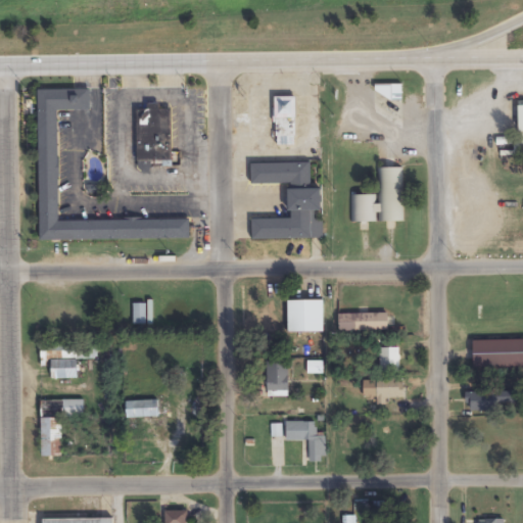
[(37,87),(89,88),(89,110),(59,110),(59,219),(189,219),(189,240),(37,239),(37,87)]
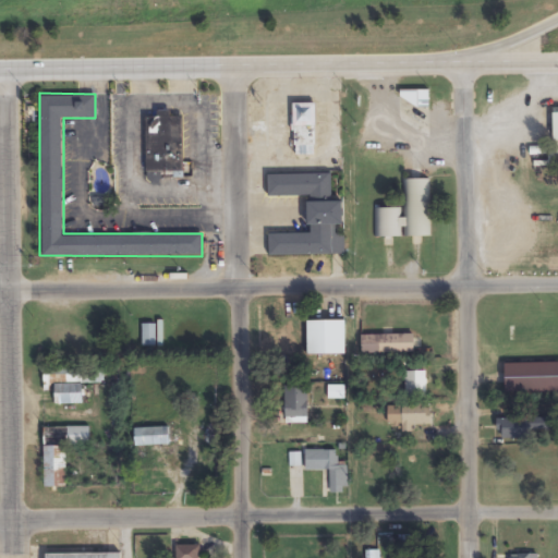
[(316,104),(293,104),(293,157),(316,157),(316,104)]
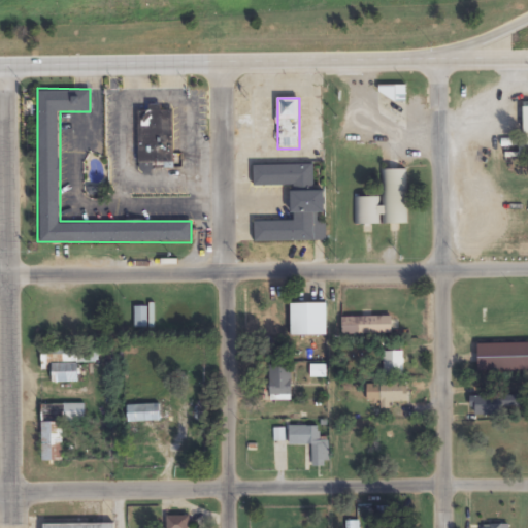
[(527,107),(524,107),(524,139),(519,139),(519,159),(527,159),(527,107)]
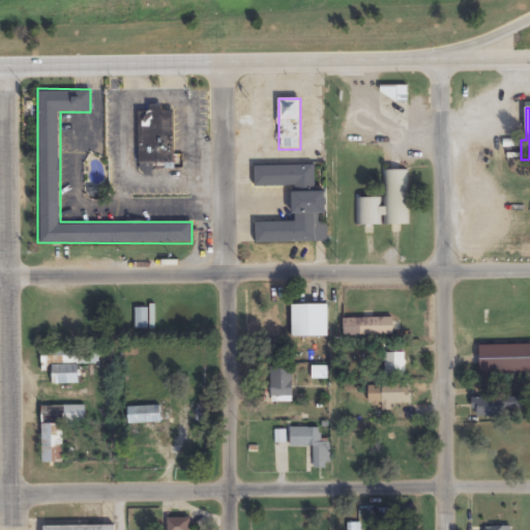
[(136,111),(173,112),(172,173),(135,172),(136,111)]
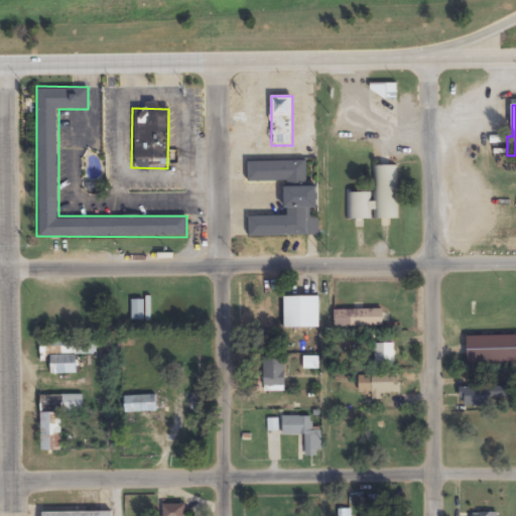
[(246,160),(317,160),(317,237),(247,238),(247,216),(282,215),(282,182),(246,182),(246,160)]
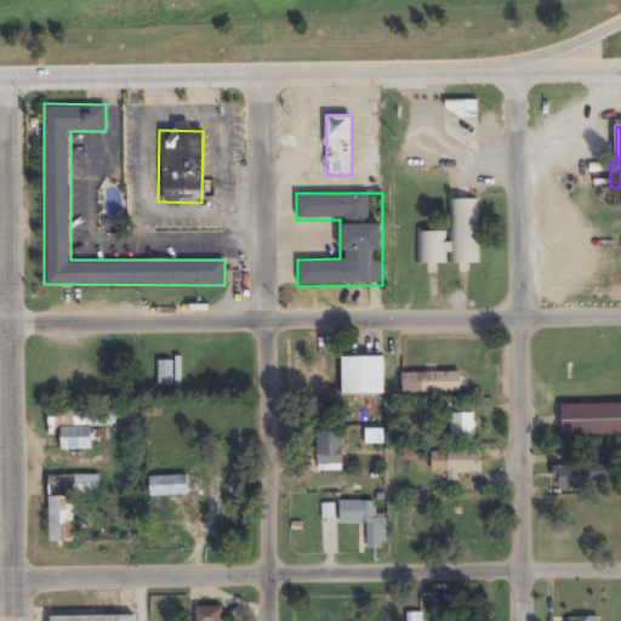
[(478,265),(478,200),(449,200),(449,233),(417,233),(417,266),(478,265)]
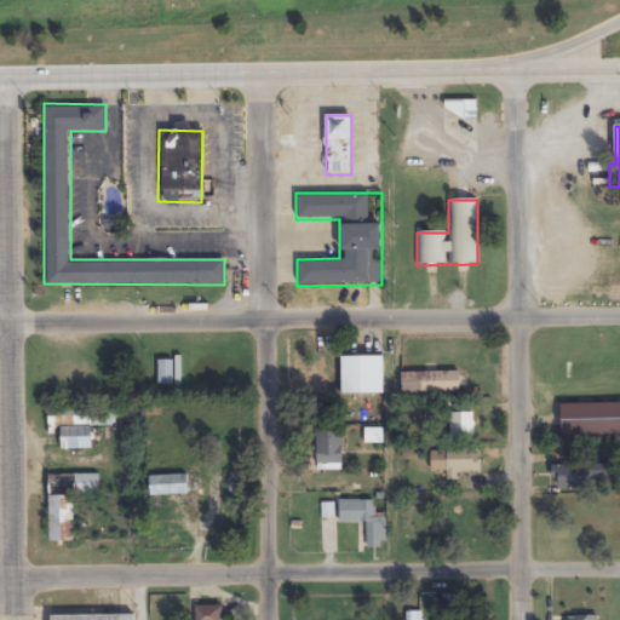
[(384,357),(342,357),(342,396),(384,396),(384,357)]
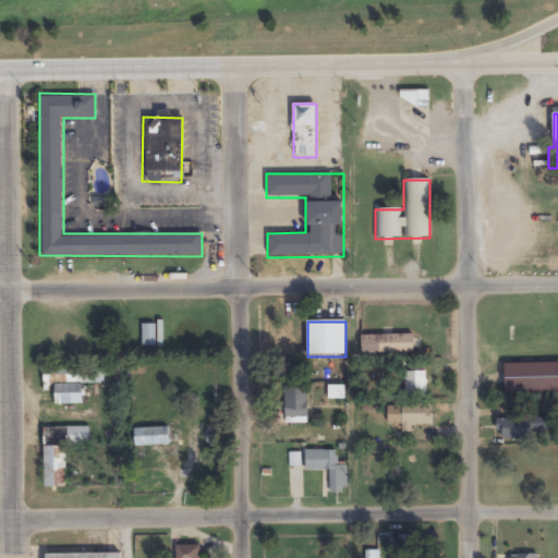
[(142,324),(141,348),(156,348),(157,324),(142,324)]
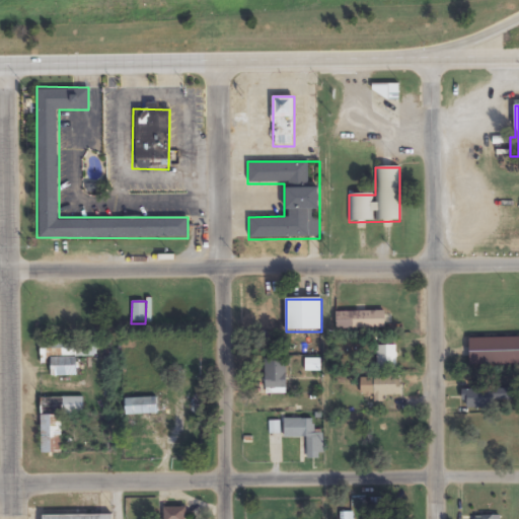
[(336,329),(386,329),(386,312),(336,312),(336,329)]
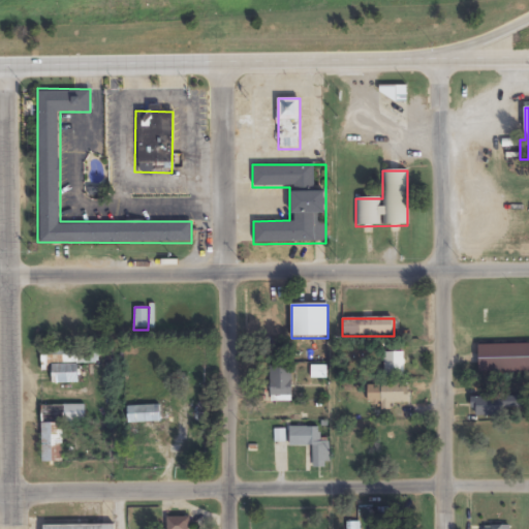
[(528,344),(478,345),(479,373),(528,372),(528,344)]
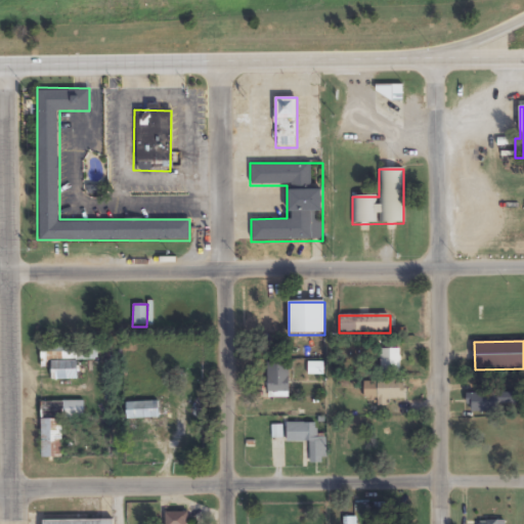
[(38,343),(97,345),(96,382),(37,381),(38,343)]
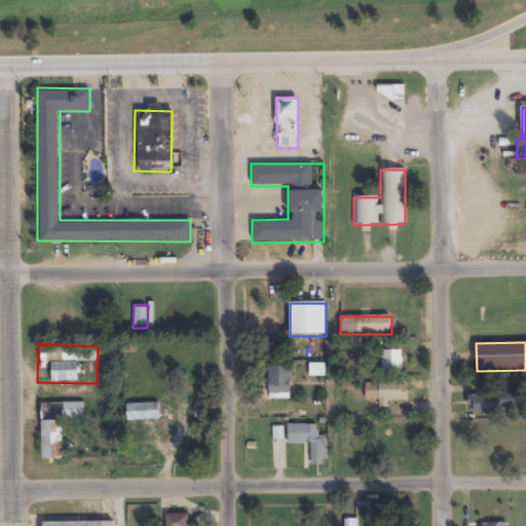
[(402,350),(382,350),(382,376),(402,376),(402,350)]
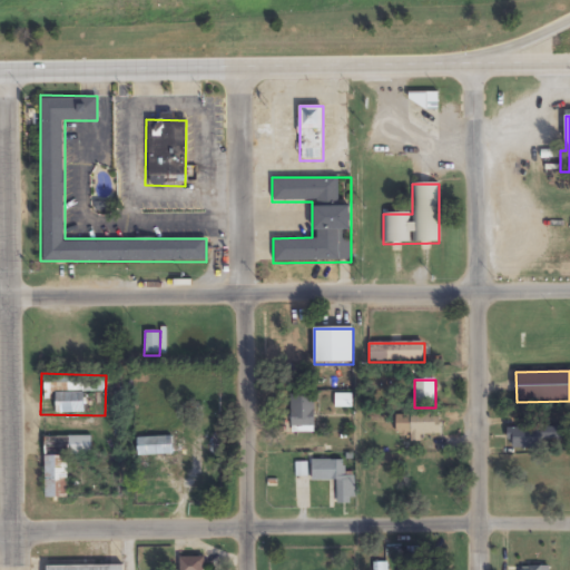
[(292,435),(284,435),(284,450),(295,450),(295,448),(315,448),(315,394),(292,394),(292,435)]
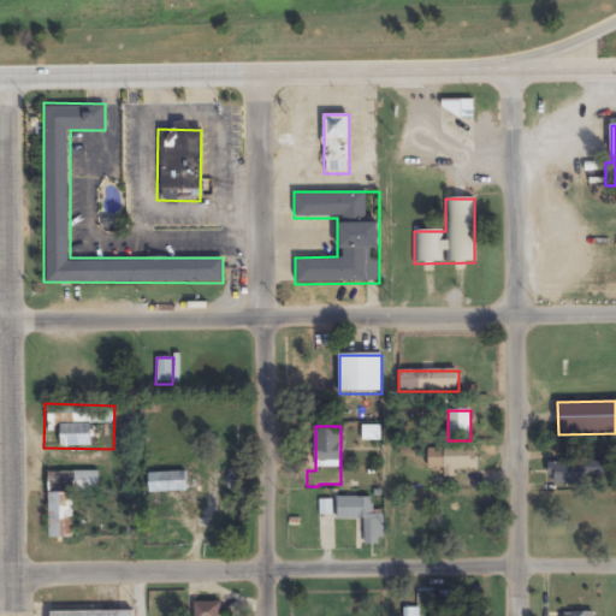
[(381,426),(362,426),(362,442),(381,442),(381,426)]
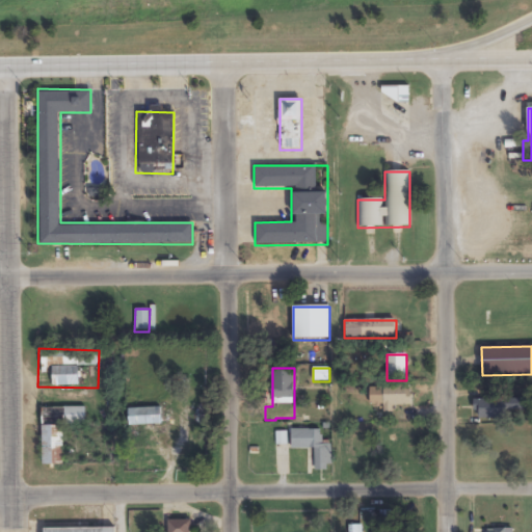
[(383,413),(394,413),(394,406),(411,406),(411,386),(383,386),(383,413)]
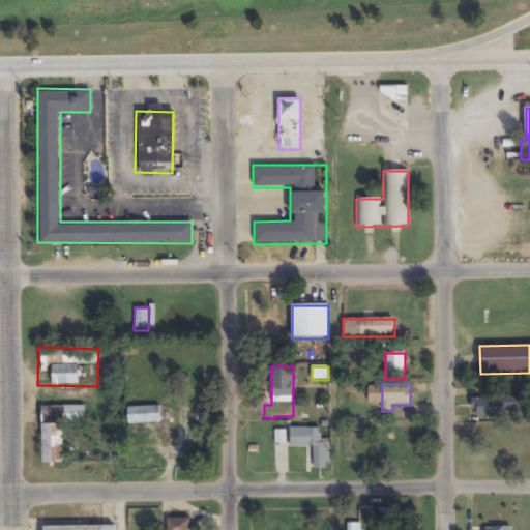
[(505,416),(505,407),(520,407),(520,399),(505,399),(505,398),(472,398),(472,416),(505,416)]
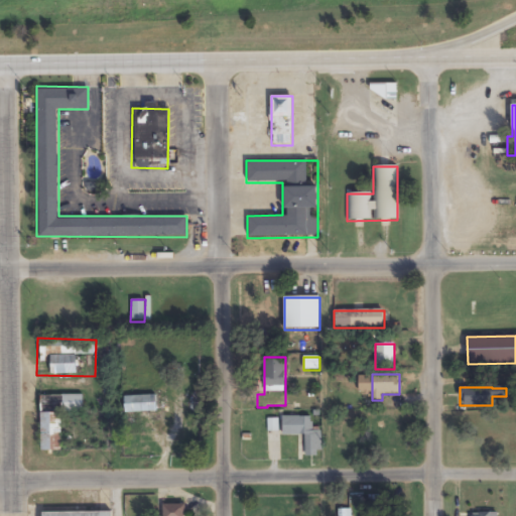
[(39,395),(83,396),(83,414),(62,414),(61,450),(38,450),(39,395)]
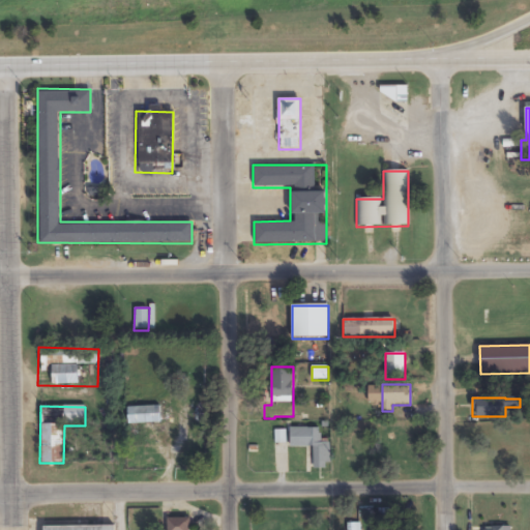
[(126,407),(162,406),(163,424),(126,425),(126,407)]
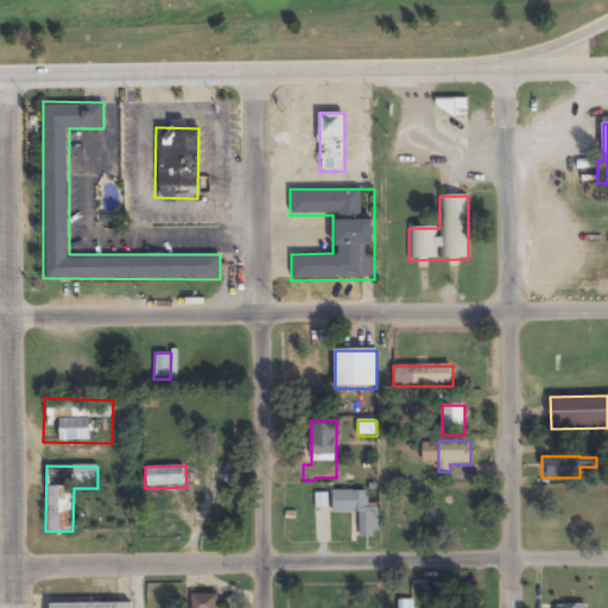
[(333,513),(360,513),(360,539),(378,539),(378,508),(367,508),(367,492),(333,492),(333,513)]
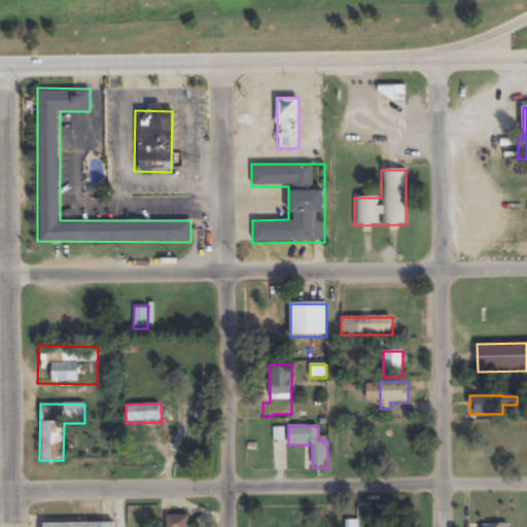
[(187,526),(188,515),(167,515),(167,526),(187,526)]
